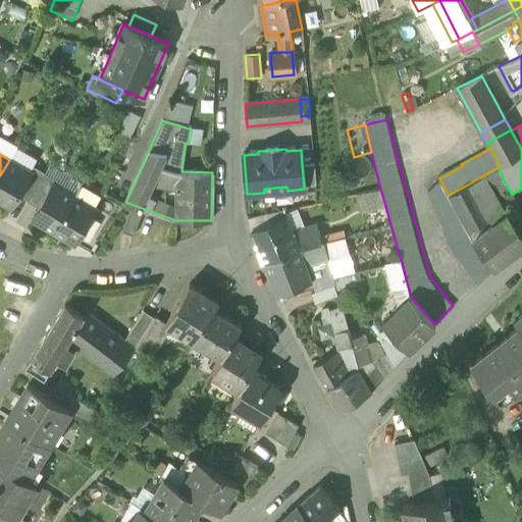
[(30,171),(9,160),(0,175),(0,201),(11,208),(18,195),(32,172),(30,171)]
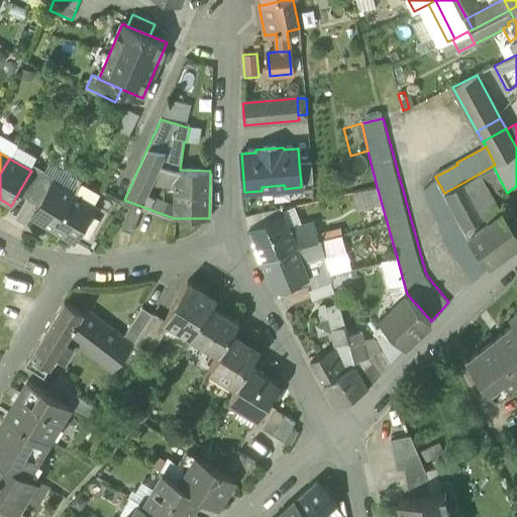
[(299,164),(301,184),(313,183),(311,163),(299,164)]
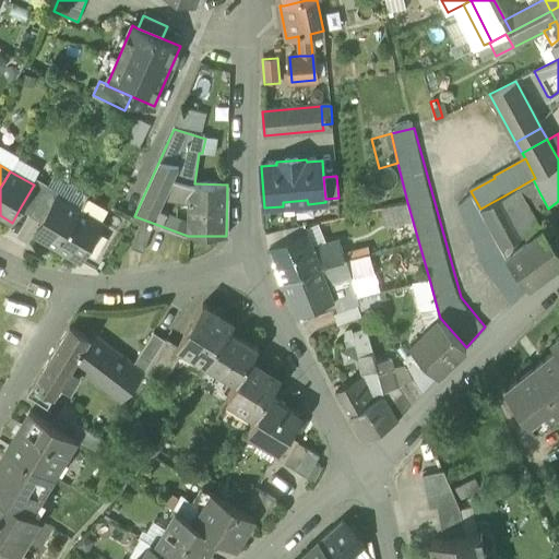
[(20,209),(31,215),(48,186),(36,178),(32,183),(34,185),(20,209)]
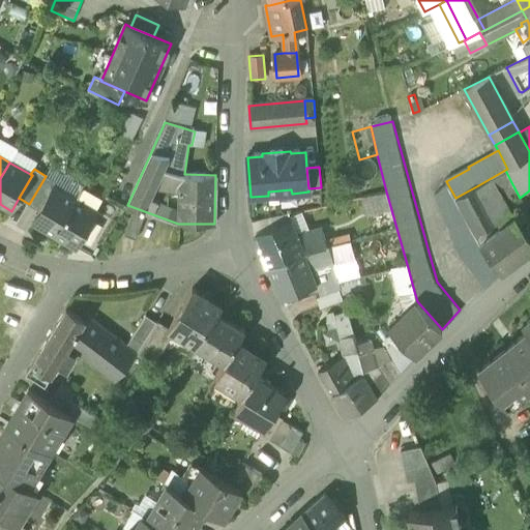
[(505,170),(478,185),(484,197),(500,188),(511,182),(505,170)]
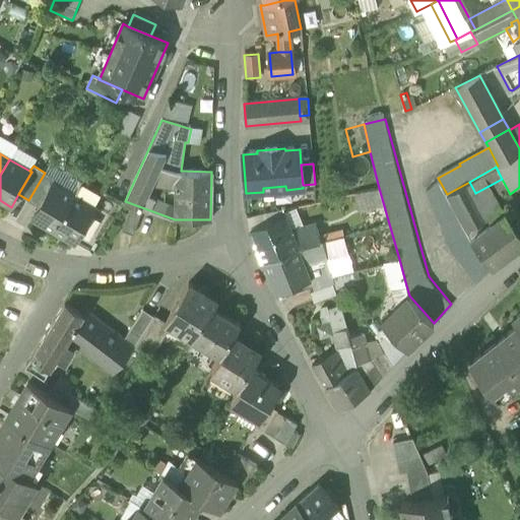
[(57,179),(45,173),(28,200),(40,206),(53,183),(54,184),(57,179)]
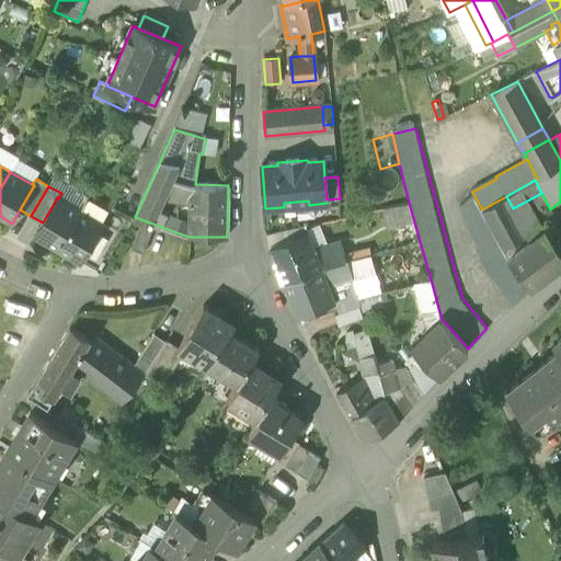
[(487,218),(482,209),(473,194),(459,204),(468,229),(487,218)]
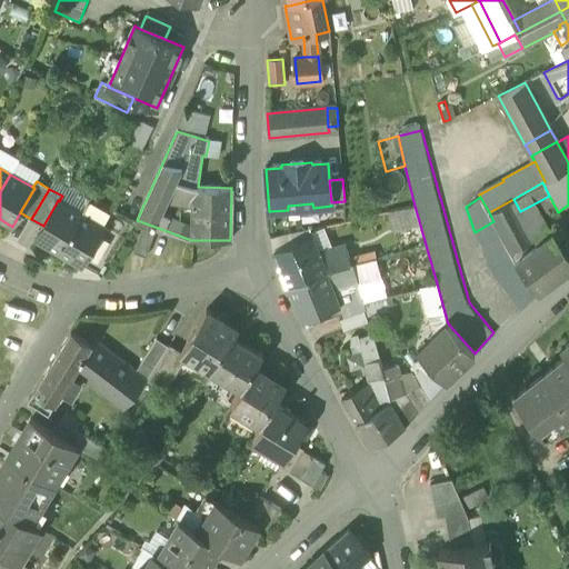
[(538,242),(520,211),(513,199),(489,212),(493,221),(515,260),(538,242)]
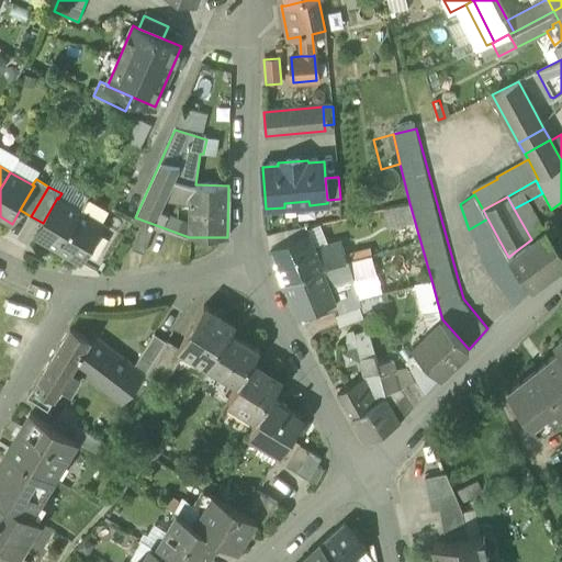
[(35,236),(58,249),(80,211),(58,199),(57,198),(43,223),(35,236)]
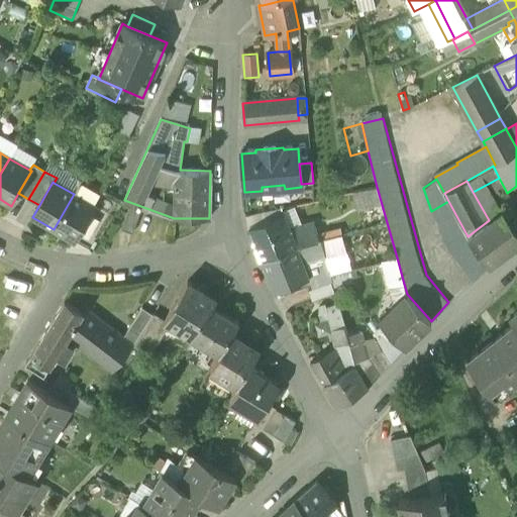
[(80,184),(74,194),(94,206),(99,196),(80,184)]
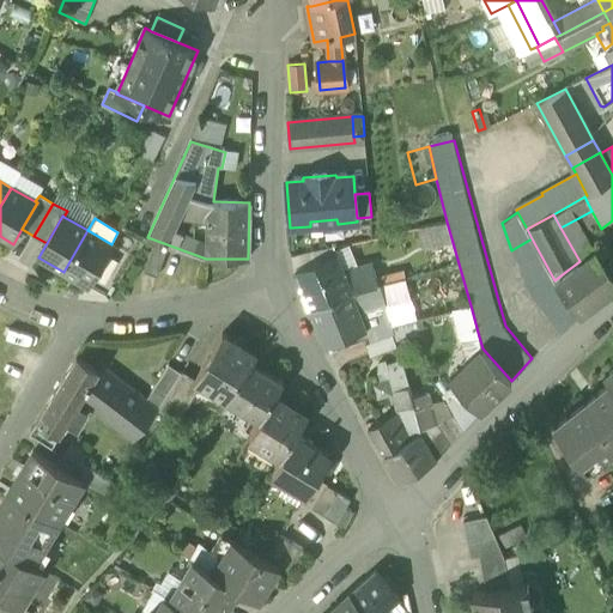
[(596,249),(578,218),(560,228),(580,261),(596,249)]
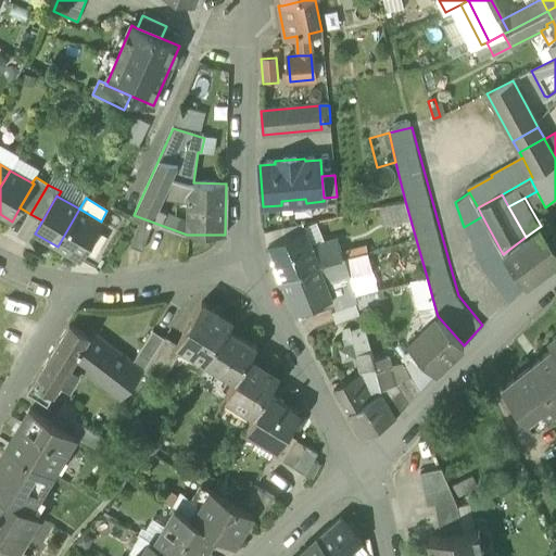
[(101,222),(79,209),(58,247),(79,260),(101,223),(101,222)]
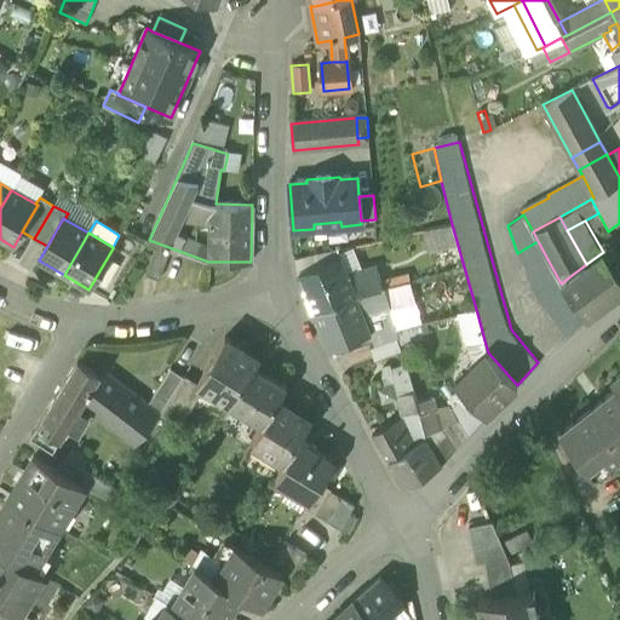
[(561,283),(538,241),(517,253),(535,296),(564,336),(586,317),(561,283)]
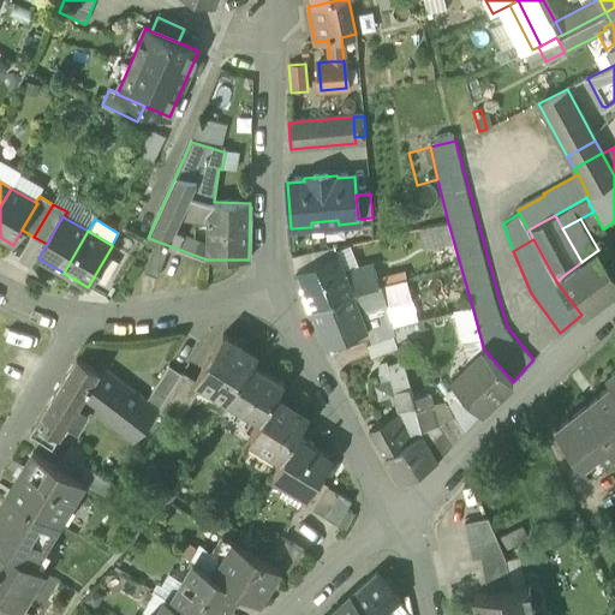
[(145,273),(159,278),(168,251),(155,246),(145,273)]
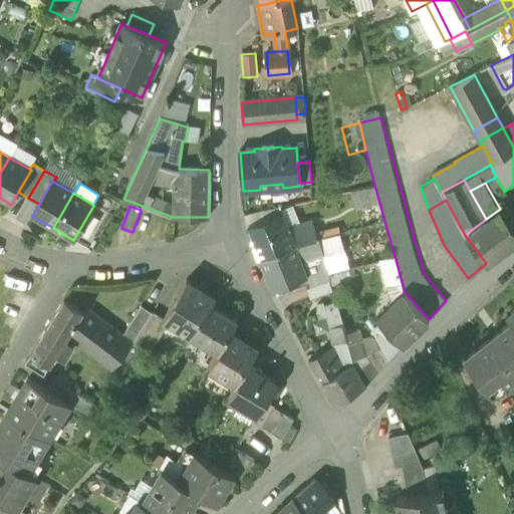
[(465,235),(486,263),(513,242),(513,228),(500,209),(486,219),(465,235)]
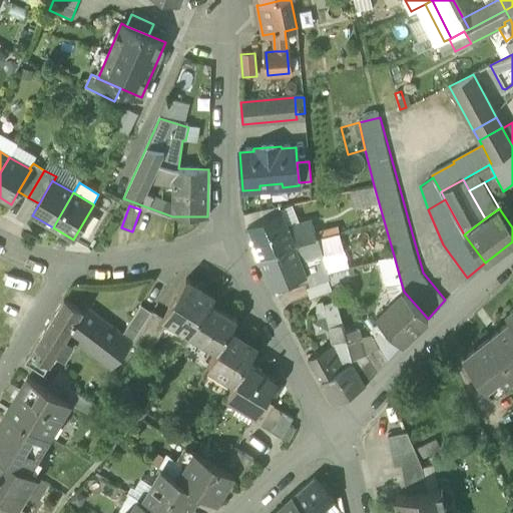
[(260,260),(294,244),(288,229),(282,214),(246,228),(260,260)]
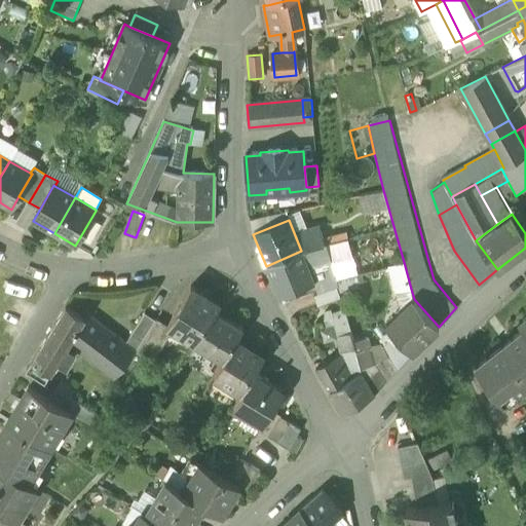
[(320,229),(295,235),(301,251),(324,246),(320,229)]
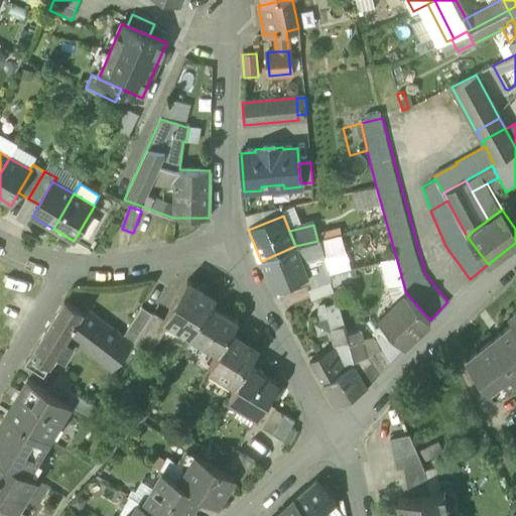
[(342,235),(320,240),(326,258),(346,251),(342,235)]
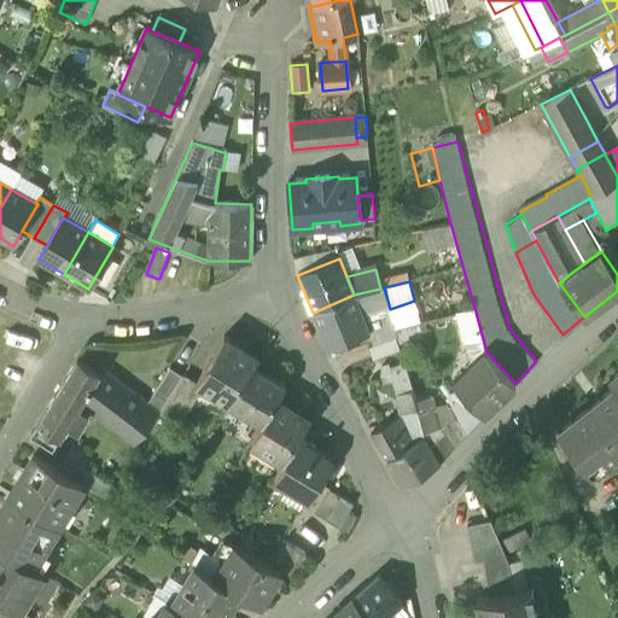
[(363,316),(390,309),(384,287),(380,289),(354,295),(363,316)]
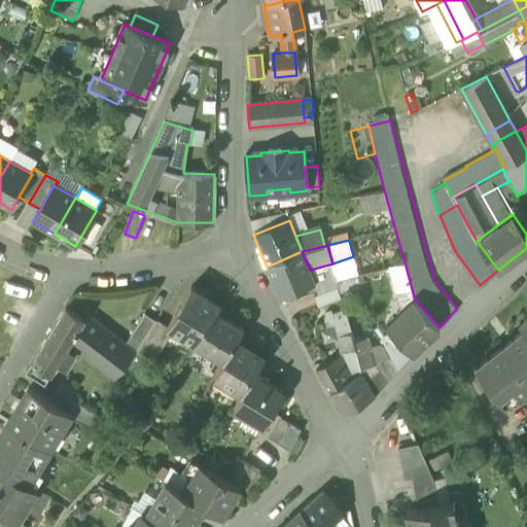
[(315,284),(310,270),(302,251),(267,267),(279,299),(310,285),(312,285),(315,284)]
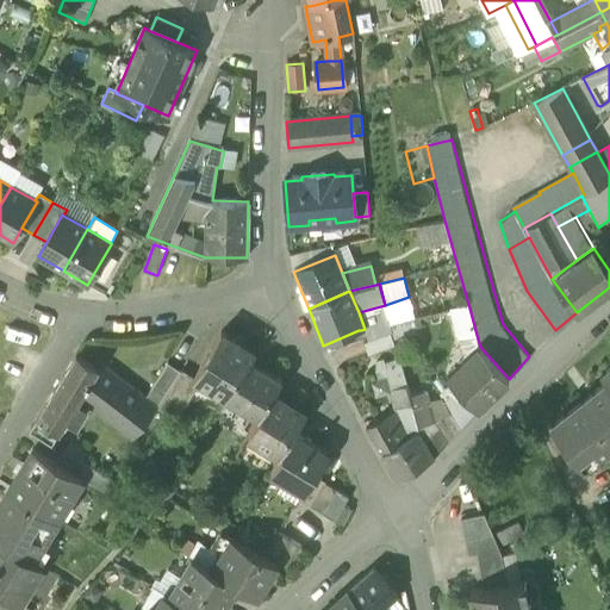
[(452,309),(460,340),(477,335),(468,304),(452,309)]
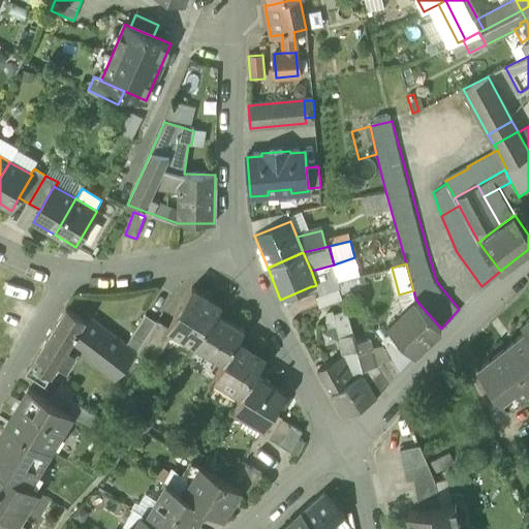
[(313,286),(318,296),(340,290),(334,265),(311,271),(316,285),(313,286)]
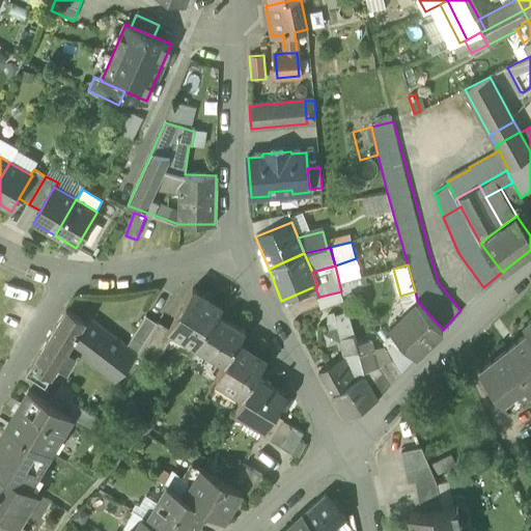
[(174,334),(196,347),(216,315),(221,307),(192,289),(167,329),(174,334)]
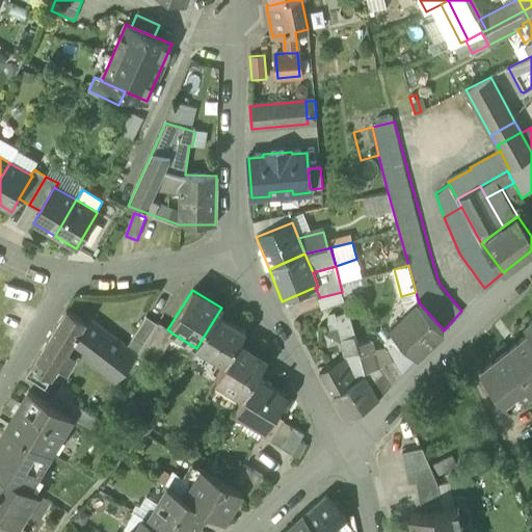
[(315,299),(319,312),(346,304),(342,292),(320,297),(315,299)]
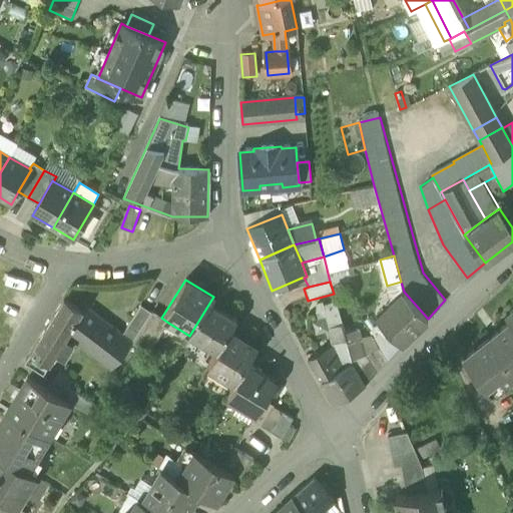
[(392,304),(404,292),(401,282),(387,286),(392,304)]
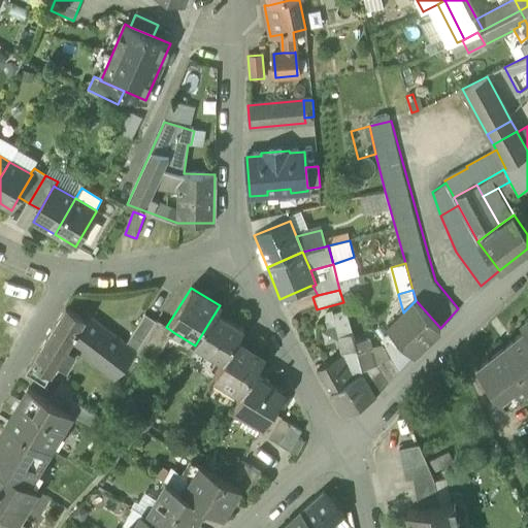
[(398,336),(415,353),(440,328),(416,300),(403,312),(389,327),(398,336)]
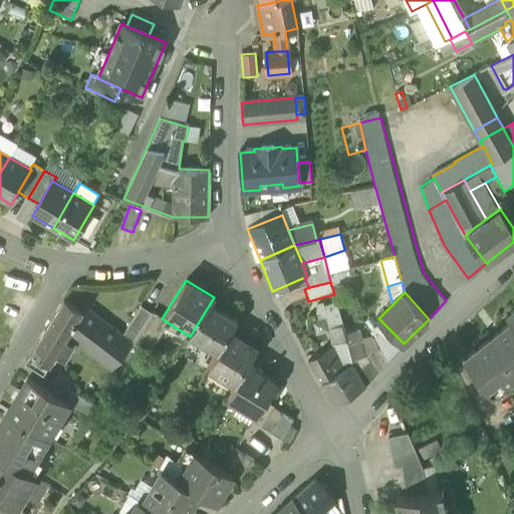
[(25,362),(43,373),(56,353),(65,339),(67,335),(82,310),(64,298),(25,362)]
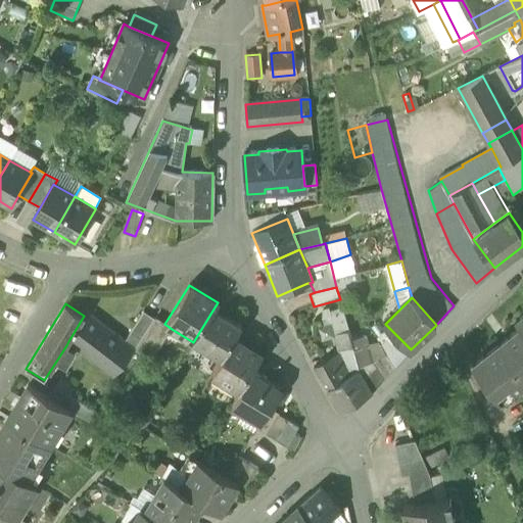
[(193,342),(222,359),(234,338),(241,327),(212,311),(193,342)]
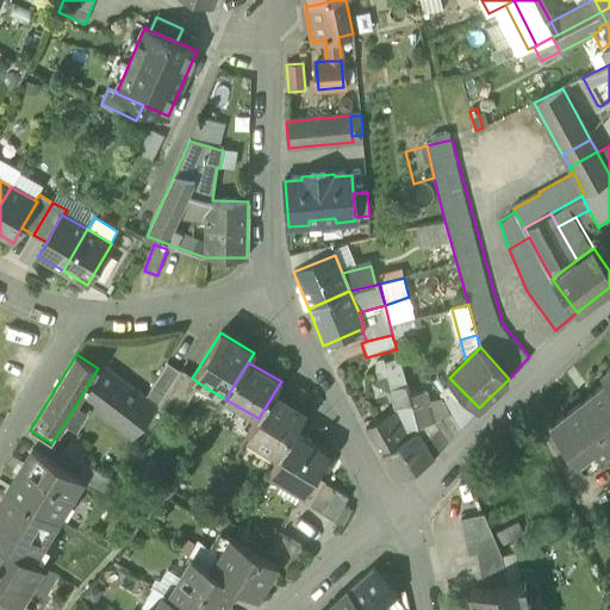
[(145,398),(157,406),(180,371),(168,363),(145,398)]
